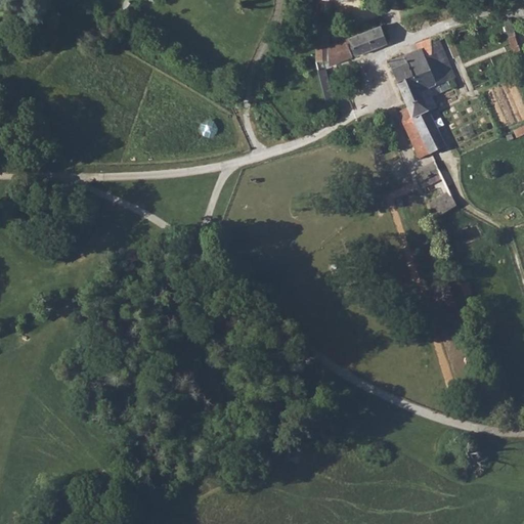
[(329,66),(388,42),(382,25),(330,45),(329,24),(315,24),(316,61),(329,60),(329,66)]
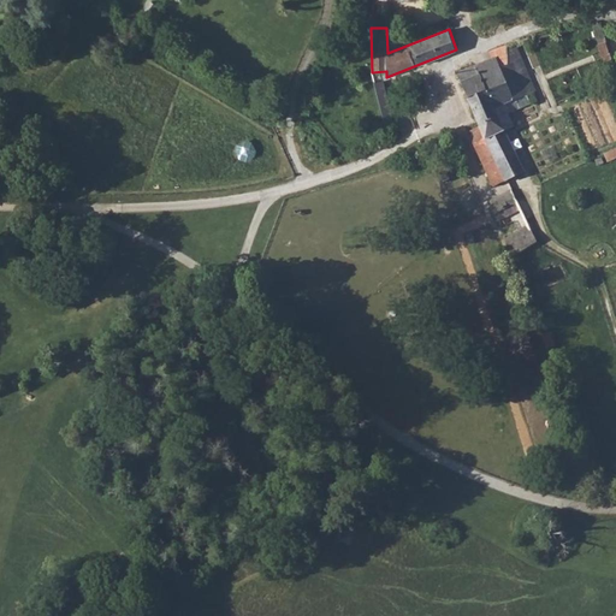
[(523,51),(540,46),(537,37),(521,41),(523,51)]
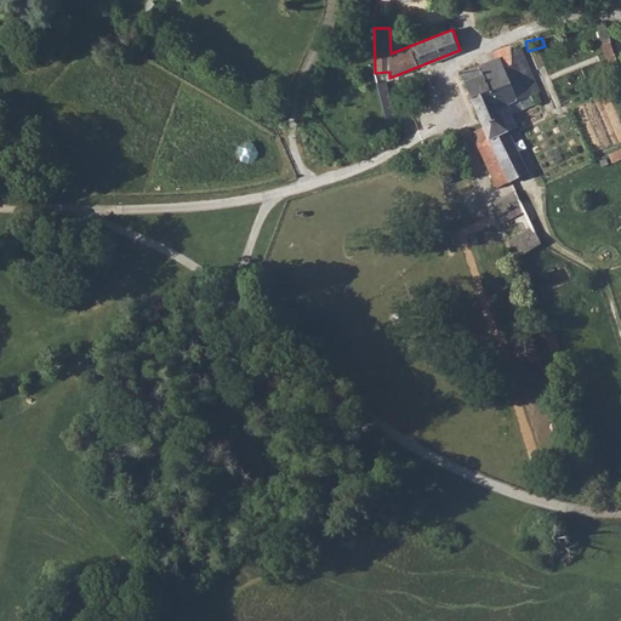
[(513,115),(536,106),(531,96),(518,63),(523,62),(517,44),(491,52),(494,62),(461,75),(484,127),(472,134),(497,188),(529,174),(508,132),(518,127),(513,115)]
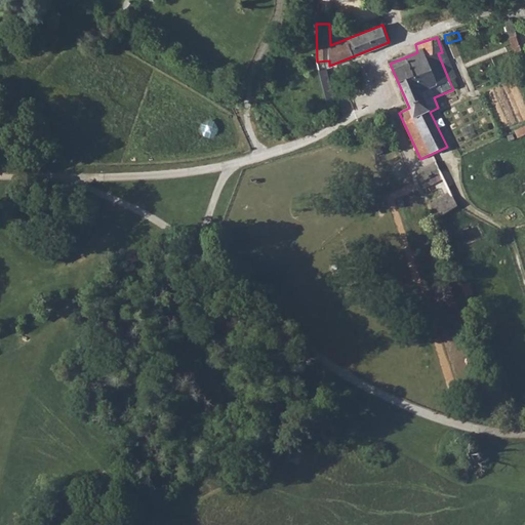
[(438,53),(449,81),(455,78),(444,51),(442,52),(438,53)]
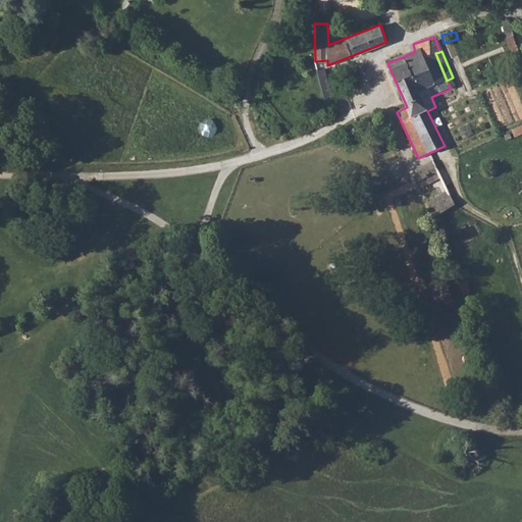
[(324,101),(332,99),(324,68),(317,70),(324,101)]
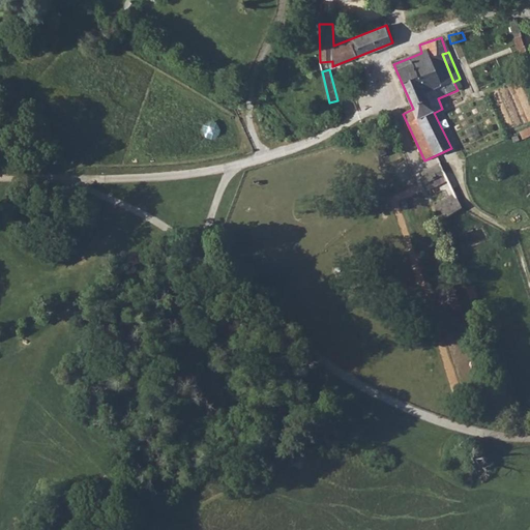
[(428,190),(448,180),(440,164),(421,174),(428,190)]
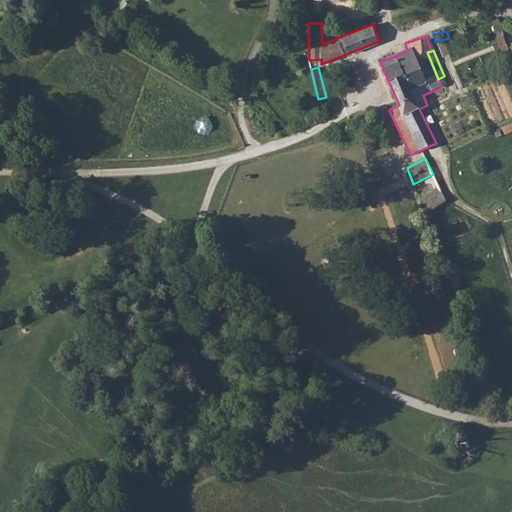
[(425,214),(446,201),(436,181),(429,185),(432,191),(419,199),(425,214)]
